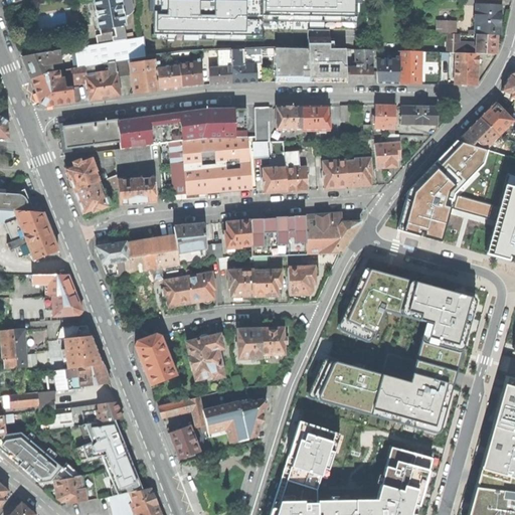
[(90,0),(93,15),(96,30),(115,27),(123,26),(125,25),(124,16),(121,0),(90,0)]
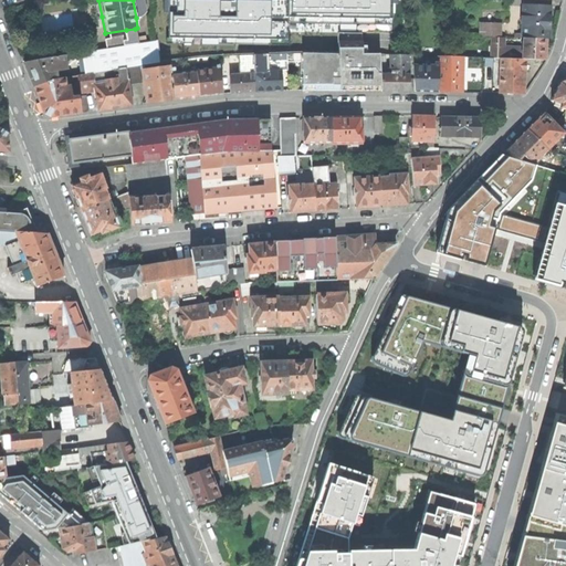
[(133,0),(136,18),(142,17),(146,12),(144,0),(133,0)]
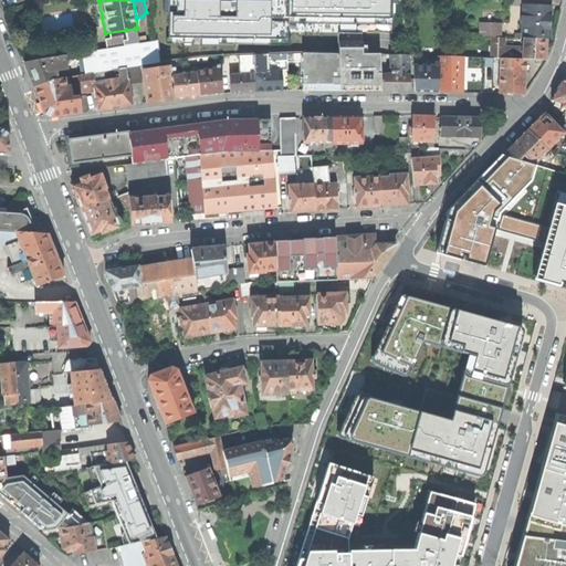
[(287,39),(289,24),(287,0),(164,0),(164,12),(169,12),(169,38),(287,39)]
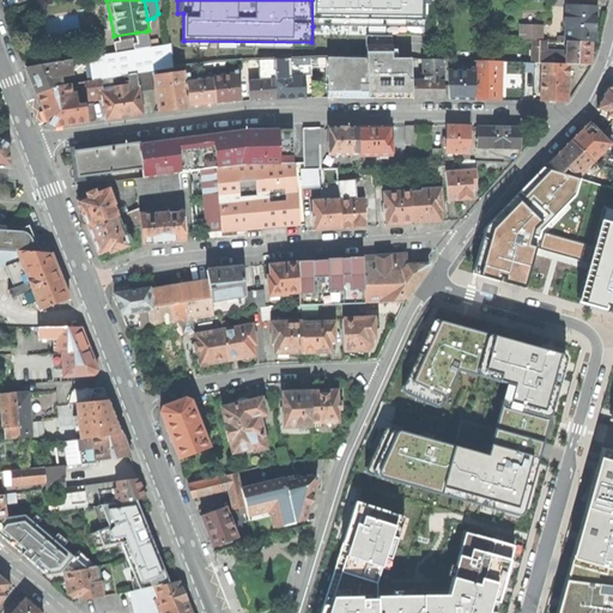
[(311,0),(313,26),(425,28),(424,0),(311,0)]
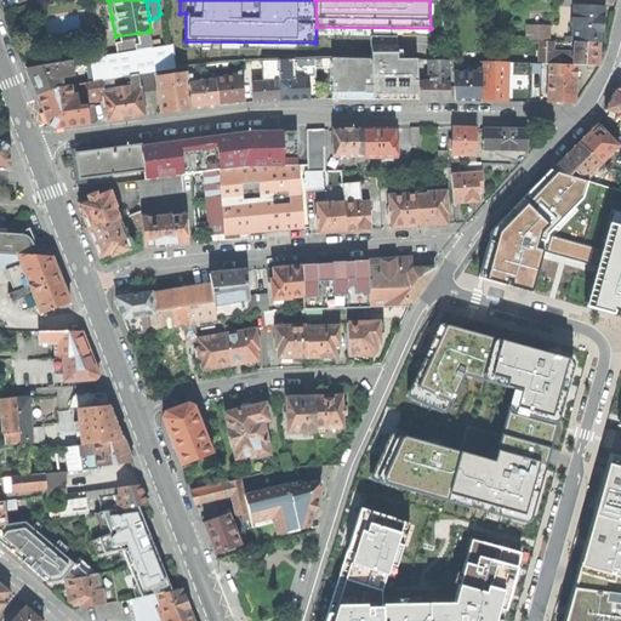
[(575,5),(574,39),(603,40),(603,23),(604,6),(575,5)]
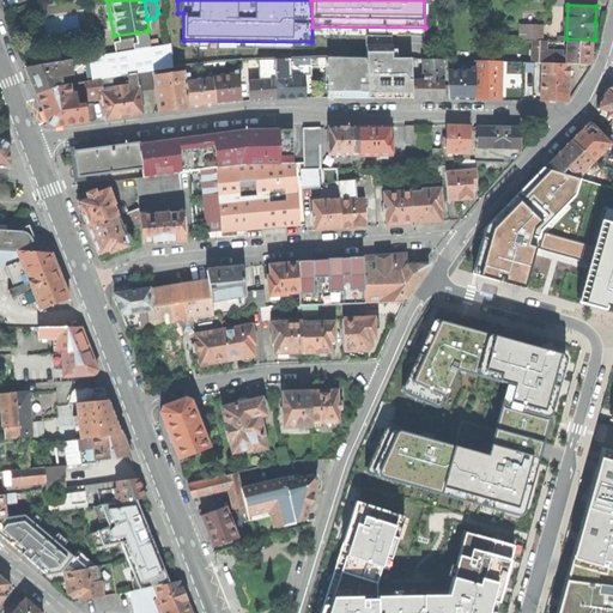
[(522,24),(521,38),(533,40),(542,40),(544,24),(522,24)]
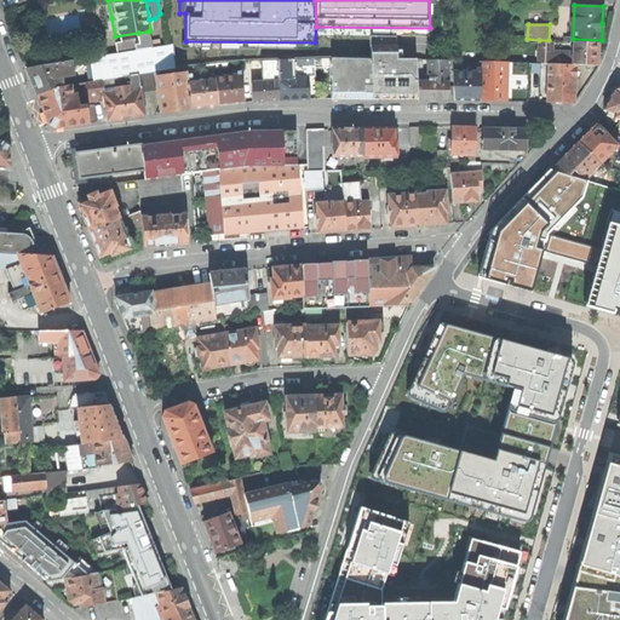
[(150,49),(148,32),(138,33),(139,44),(136,44),(137,50),(150,49)]
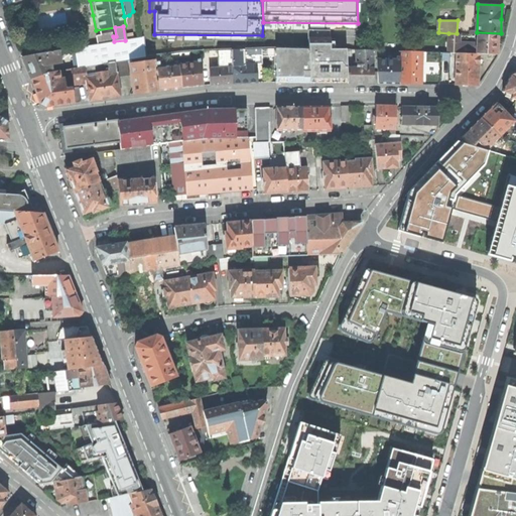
[(308,30),(309,49),(331,49),(331,29),(308,30)]
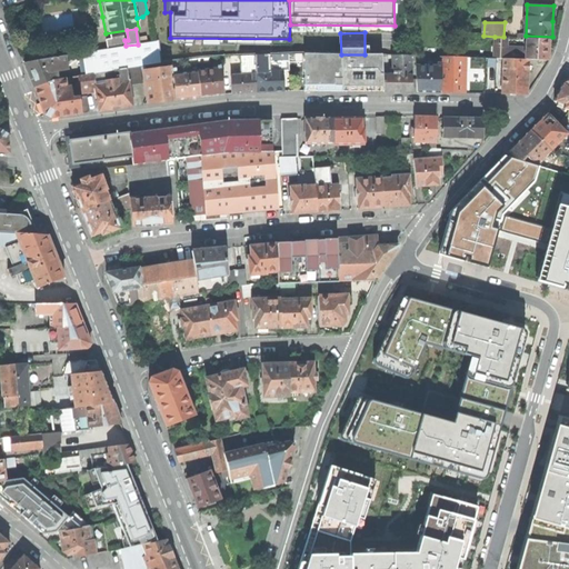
[(107,39),(108,49),(126,46),(125,40),(123,36),(107,39)]
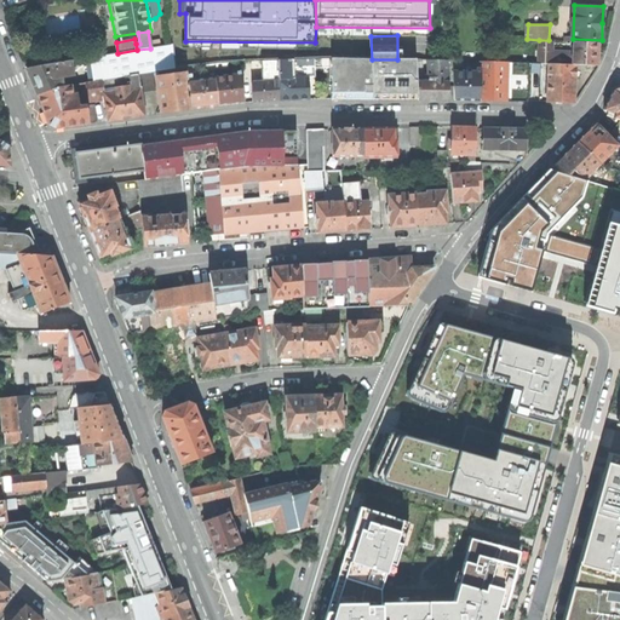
[(539,40),(538,63),(541,63),(549,63),(573,64),(574,52),(552,51),(554,40),(549,40),(539,40)]
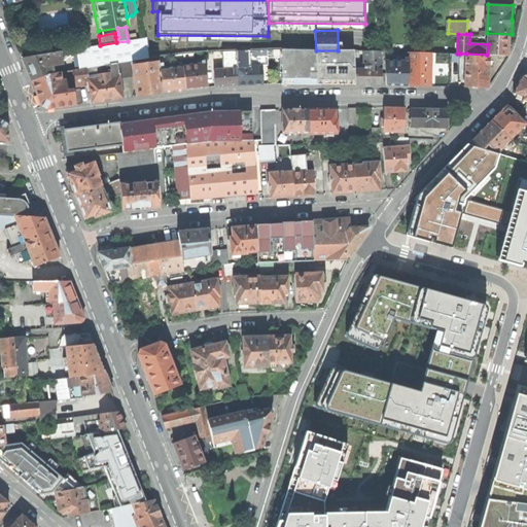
[(488,44),(487,55),(490,55),(507,56),(508,46),(508,36),(488,35),(488,44)]
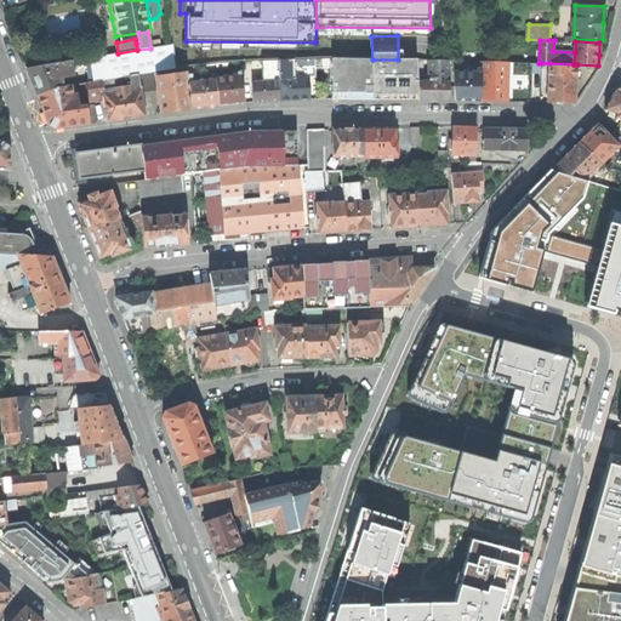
[(90,58),(93,81),(102,80),(138,74),(153,72),(175,69),(171,45),(151,49),(137,50),(118,53),(90,58)]
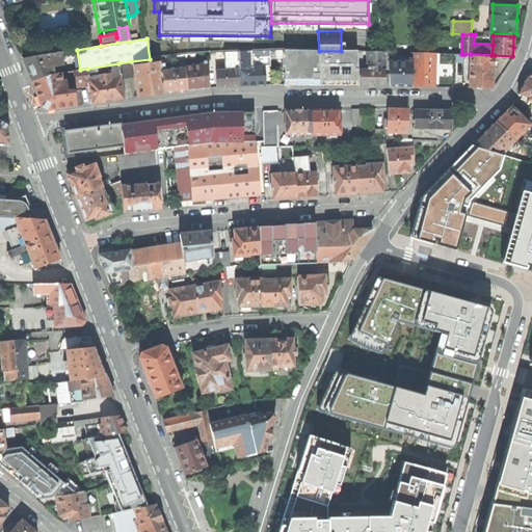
[(245,51),(246,60),(260,59),(261,67),(265,67),(271,67),(270,60),(270,50),(245,51)]
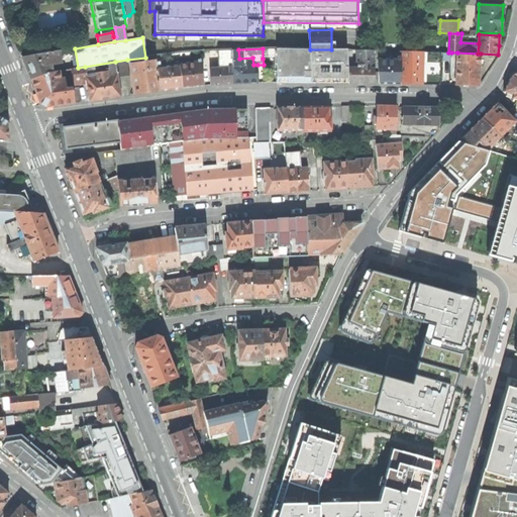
[(276,48),(263,48),(263,59),(276,58),(276,48)]
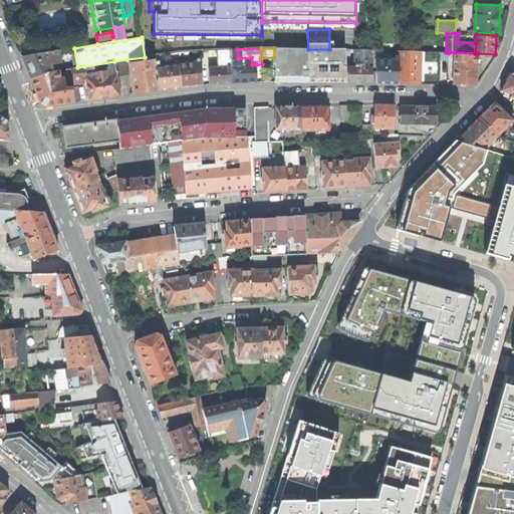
[(308,49),(274,48),(274,57),(274,82),(290,82),(308,81),(308,49)]
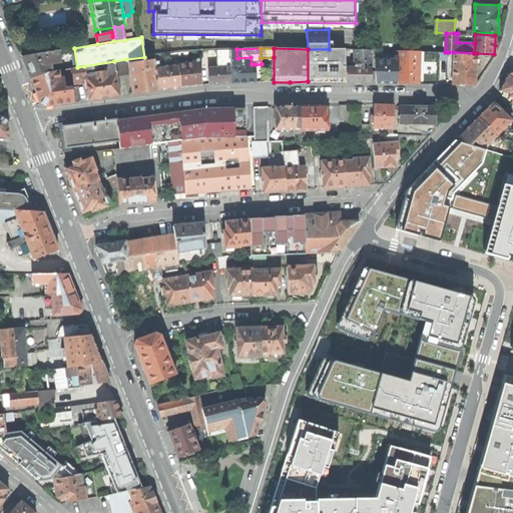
[(308,49),(308,81),(341,80),(345,80),(345,67),(345,56),(345,49),(329,49),(308,49)]
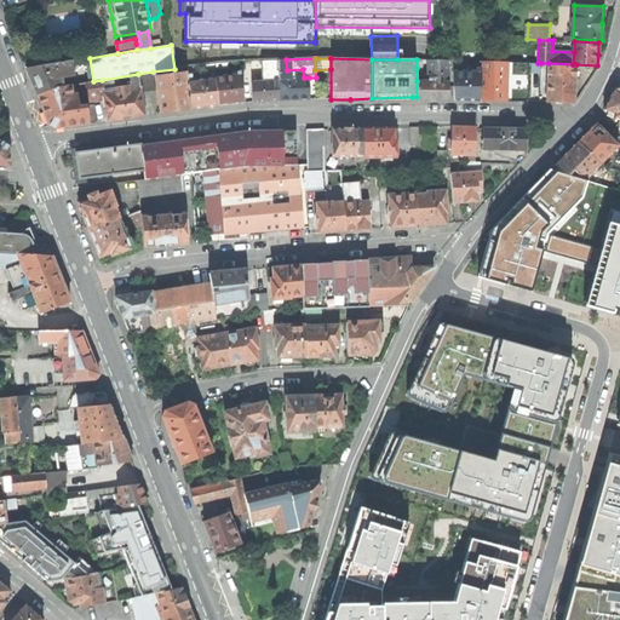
[(453,65),(453,59),(428,59),(429,81),(417,81),(417,97),(417,99),(437,99),(448,99),(448,65),(453,65)]
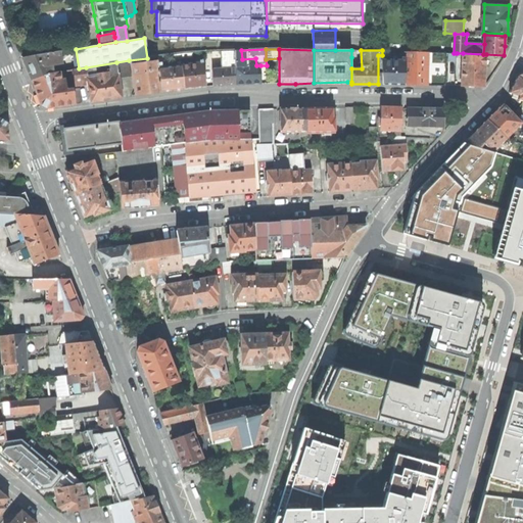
[(217,69),(235,68),(235,61),(234,51),(222,51),(223,64),(217,65),(217,69)]
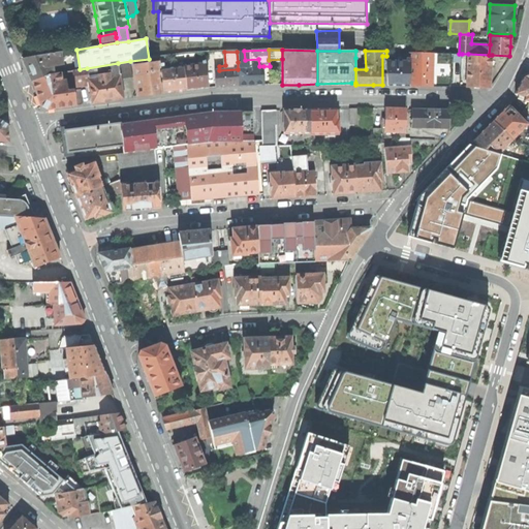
[(410,58),(409,85),(432,86),(433,53),(410,52),(410,58)]
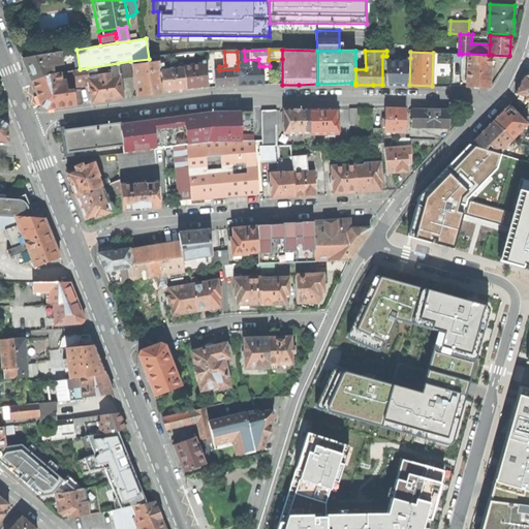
[(27,69),(31,82),(49,75),(53,74),(51,66),(60,64),(58,53),(23,59),(27,69)]
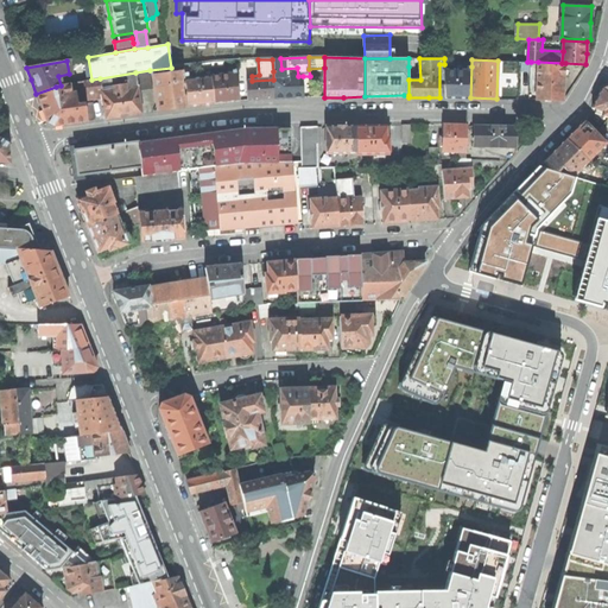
[(504,61),(498,61),(496,99),(506,99),(518,99),(518,73),(504,73),(504,61)]
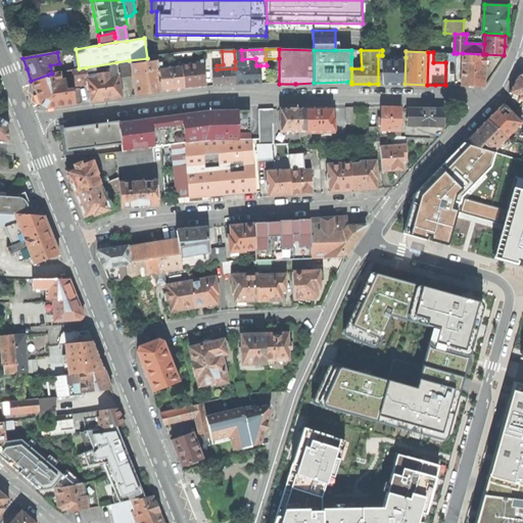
[(433,52),(433,62),(445,62),(447,62),(448,53),(433,52)]
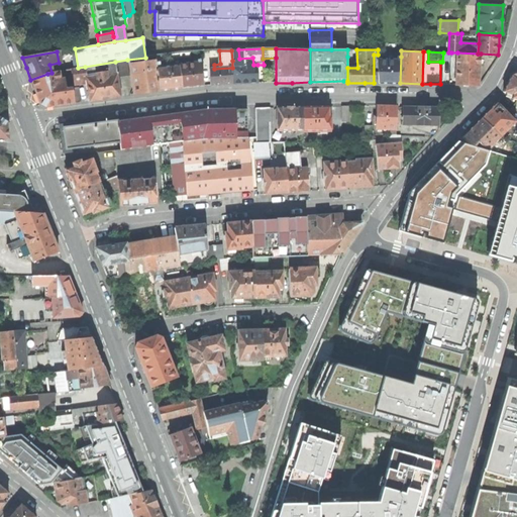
[(443,53),(442,62),(450,62),(451,53),(448,53),(443,53)]
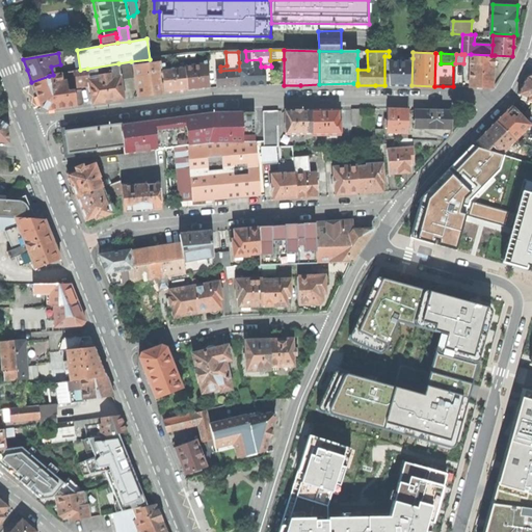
[(471,54),(470,87),(493,87),(494,72),(495,55),(491,55),(471,54)]
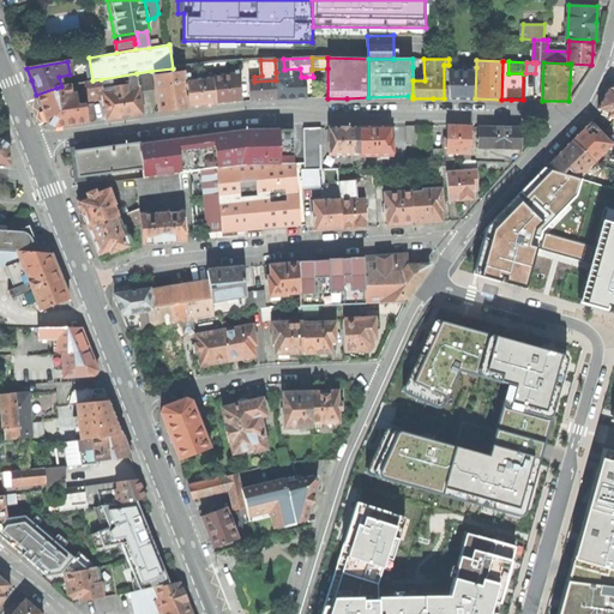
[(450,71),(450,98),(463,100),(475,98),(476,67),(473,67),(473,72),(450,71)]
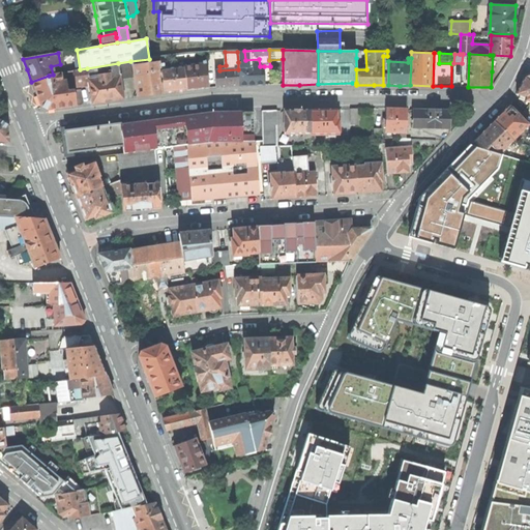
[(203,64),(183,66),(186,90),(198,89),(209,88),(206,59),(202,59),(203,64)]
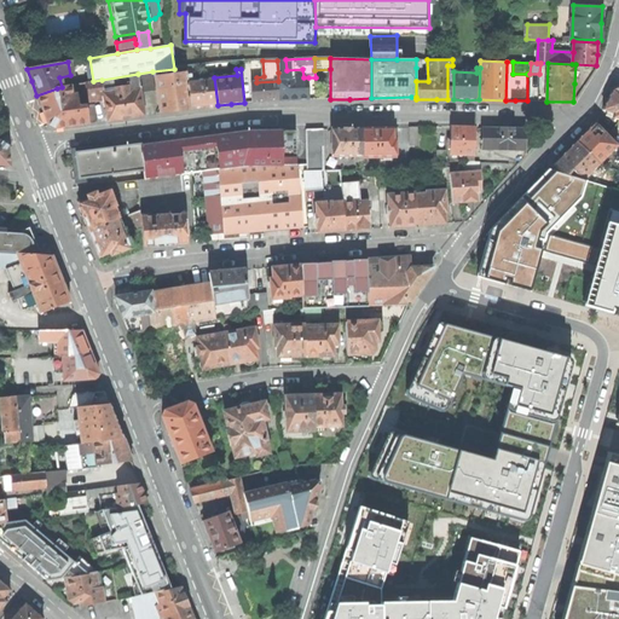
[(156,90),(152,71),(138,74),(140,92),(156,90)]
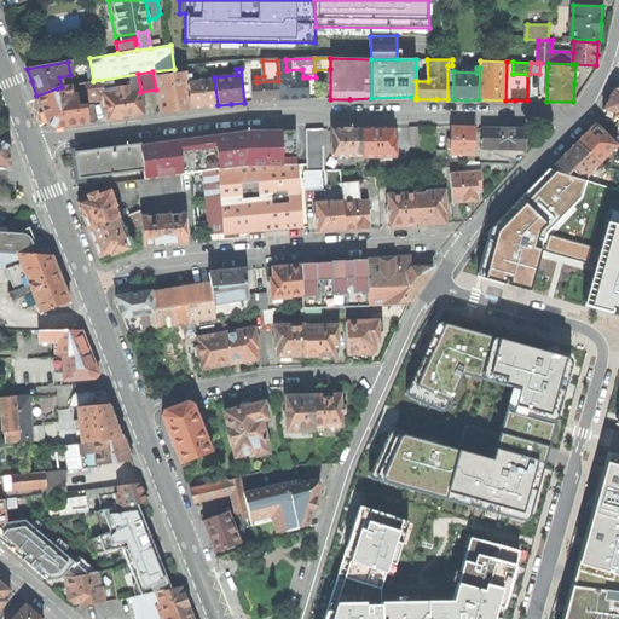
[(278,81),(279,100),(291,99),(310,98),(308,77),(304,77),(287,79),(287,73),(278,73),(278,81)]
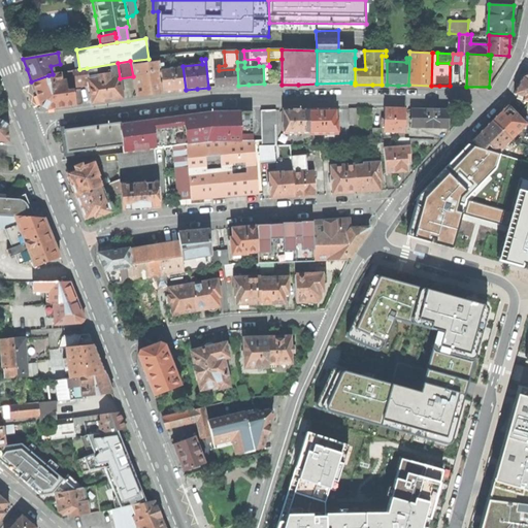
[(108,101),(123,99),(120,78),(118,63),(87,68),(89,80),(92,103),(108,101)]
